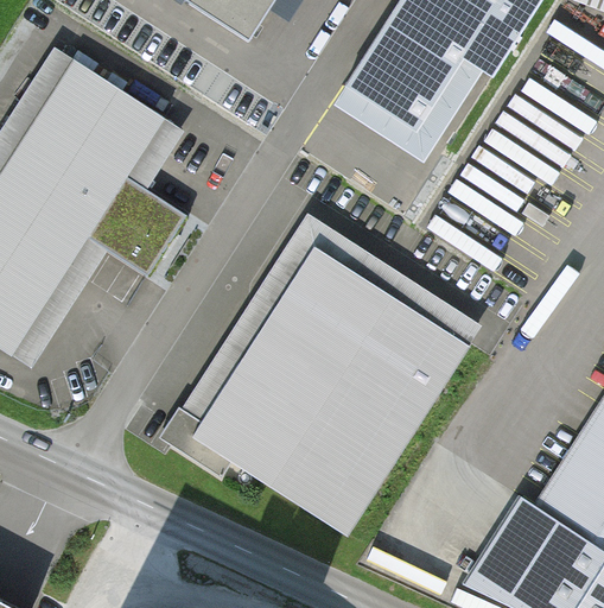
[(272,0),(186,0),(248,38),(272,0)]
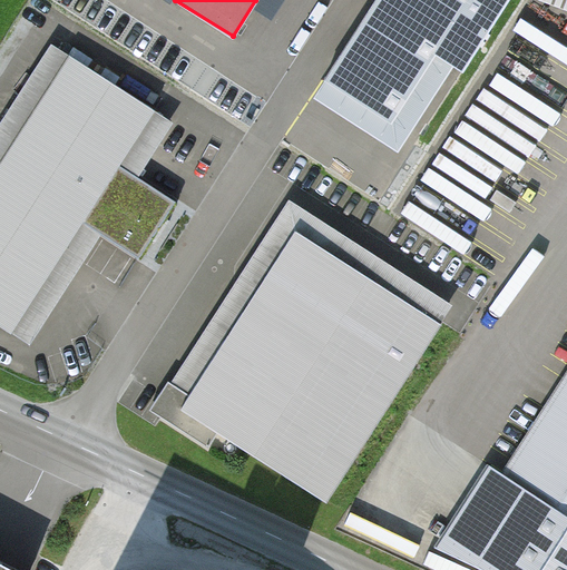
[(507,0),(377,0),(326,79),(390,119),(433,52),(461,70),(507,0)]
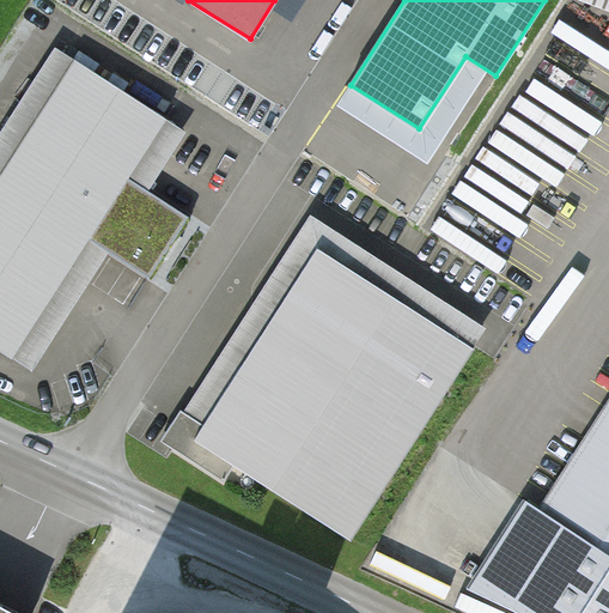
[(0,343),(19,354),(93,240),(157,280),(194,222),(131,181),(170,121),(84,66),(0,194),(0,343)]
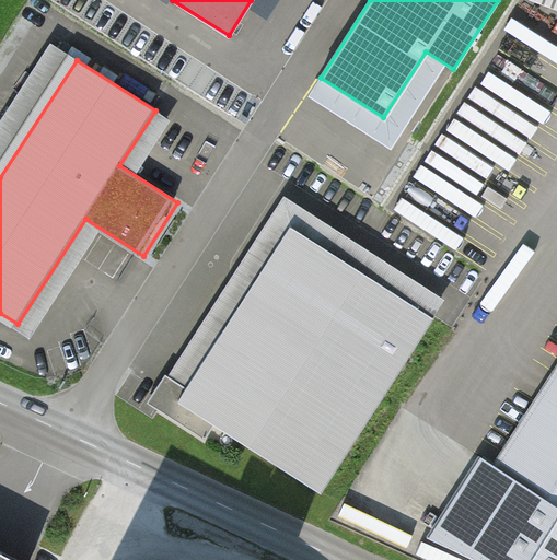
[(164,376),(148,403),(204,439),(212,423),(318,492),(432,318),(290,226),(184,389),(164,376)]
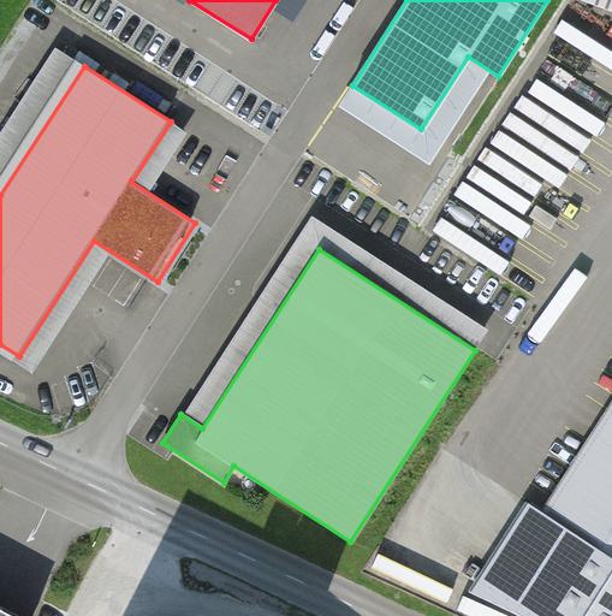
[(611,615),(611,416),(494,599),(529,615),(611,615)]
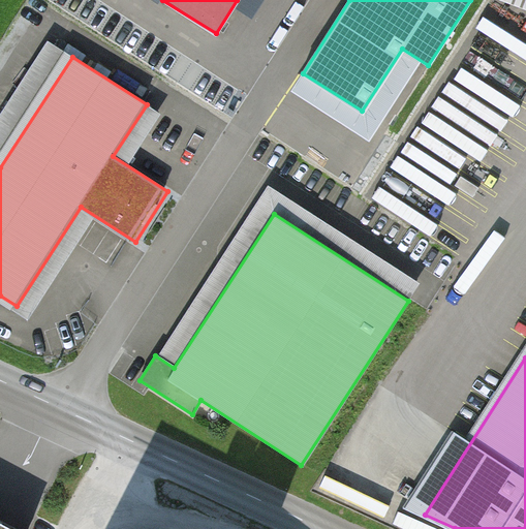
[(0,528),(20,528),(0,519),(0,528)]
